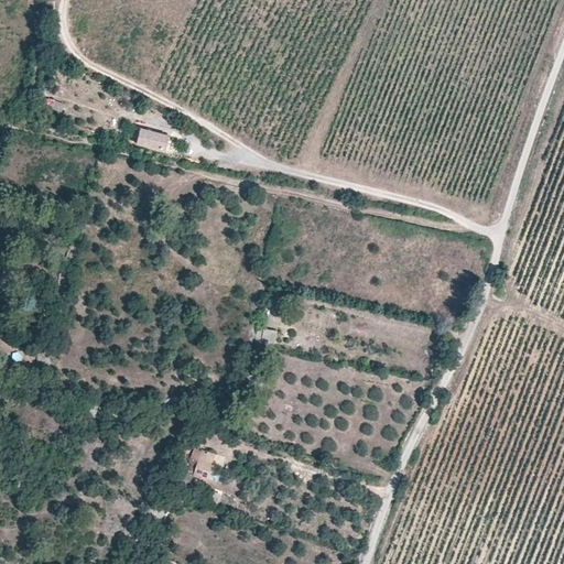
[(63,112),(64,102),(47,99),(45,109),(63,112)]
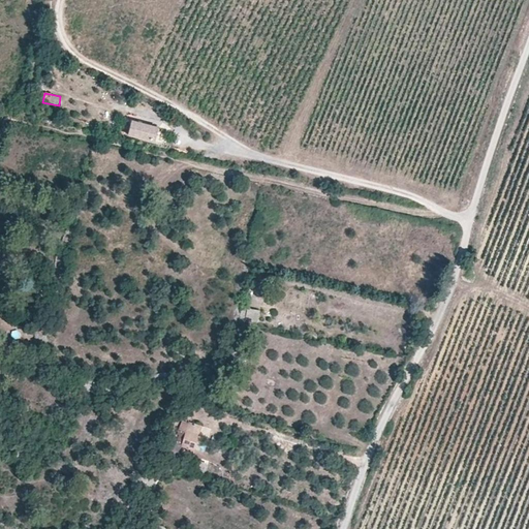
[(143,137),(146,125),(131,121),(128,133),(143,137)]
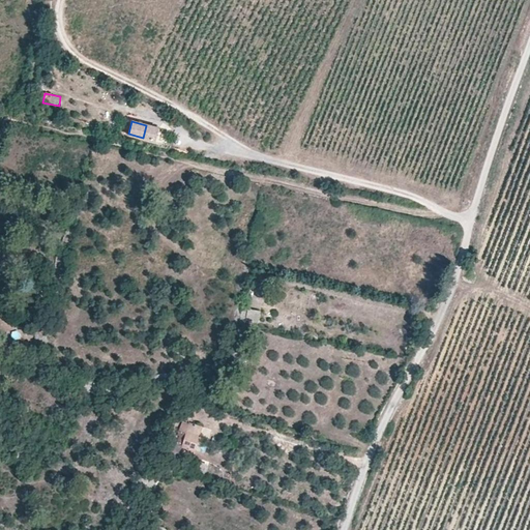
[(156,141),(159,128),(152,126),(146,125),(143,138),(156,141)]
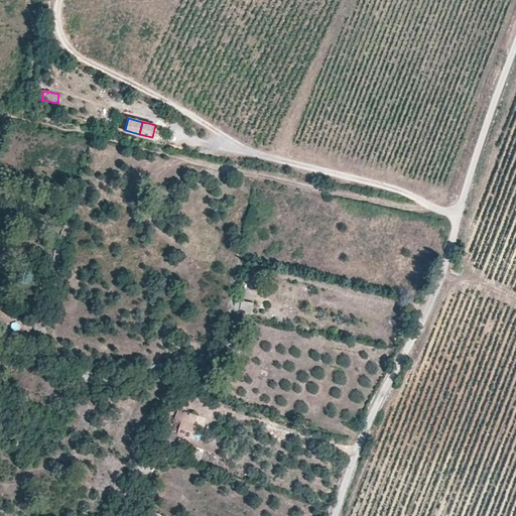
[(252,313),(254,302),(242,300),(240,311),(252,313)]
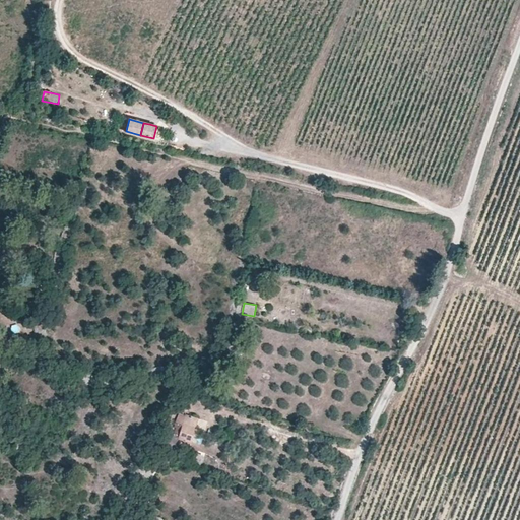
[(191,443),(198,418),(185,414),(178,439),(191,443)]
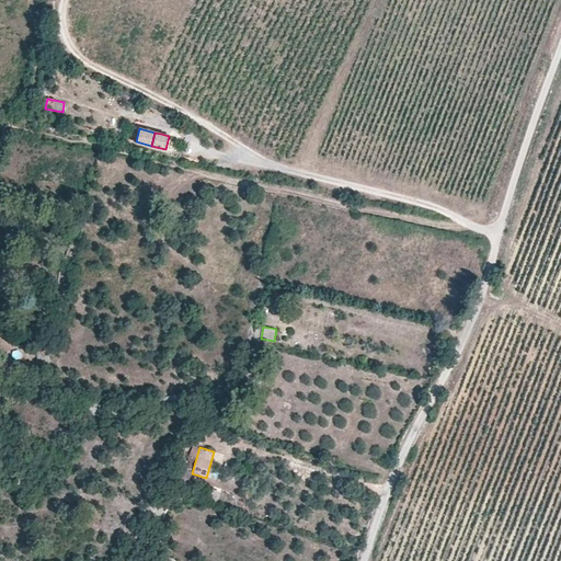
All buildings are outlined.
